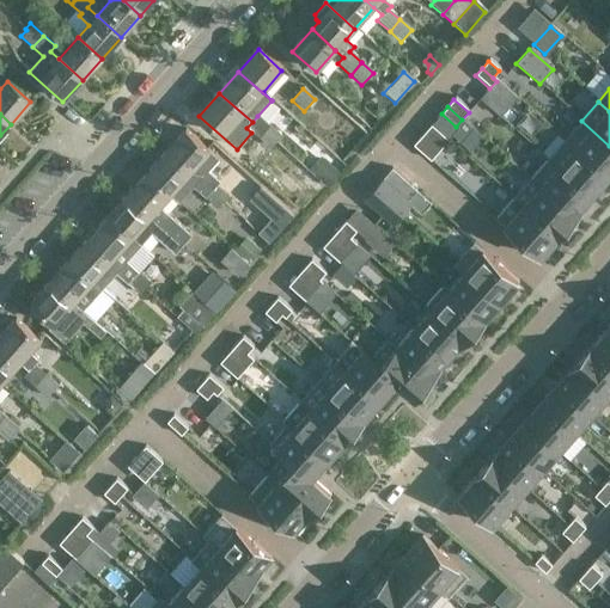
[(252,122),(246,128),(251,133),(257,139),(268,127),(257,116),(252,122)]
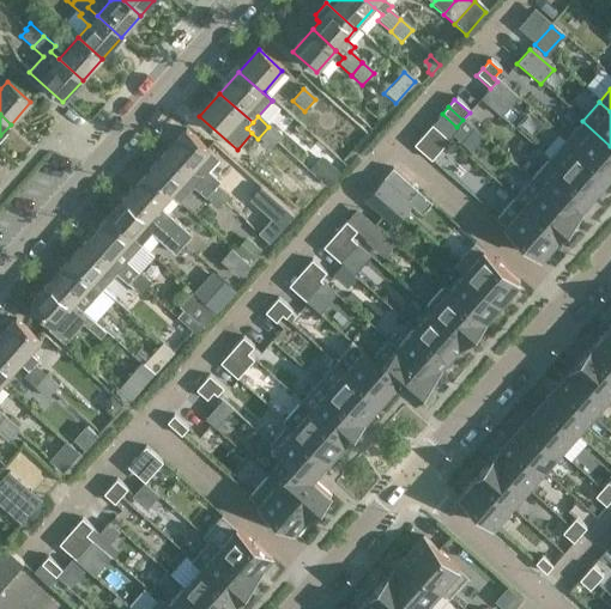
[(465,119),(452,133),(471,150),(484,135),(465,119)]
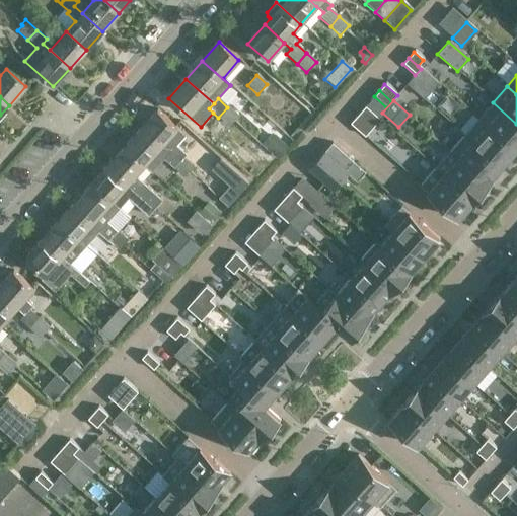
[(516,124),(493,102),(477,120),(516,153),(516,151),(516,124)]
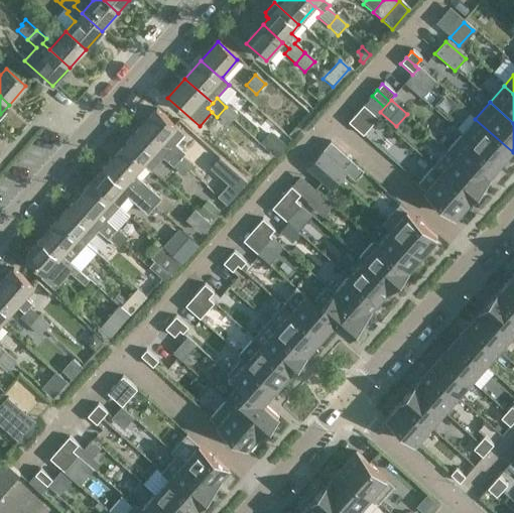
[(236,116),(226,107),(217,117),(227,126),(236,116)]
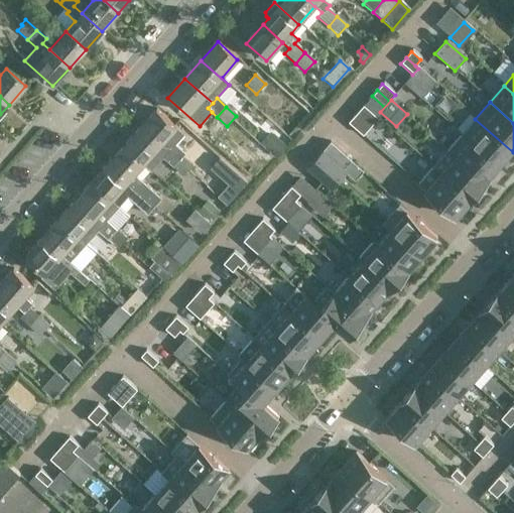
[(155,111),(139,129),(166,154),(162,158),(172,167),(181,157),(184,154),(174,145),(183,135),(177,129),(175,129),(155,111)]
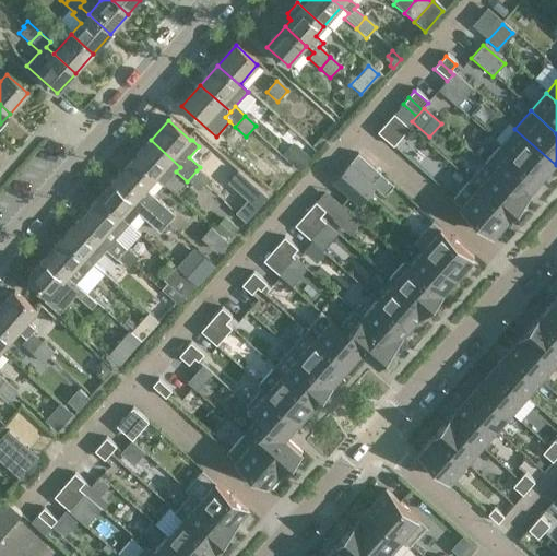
[(382,127),(376,133),(392,148),(398,141),(382,127)]
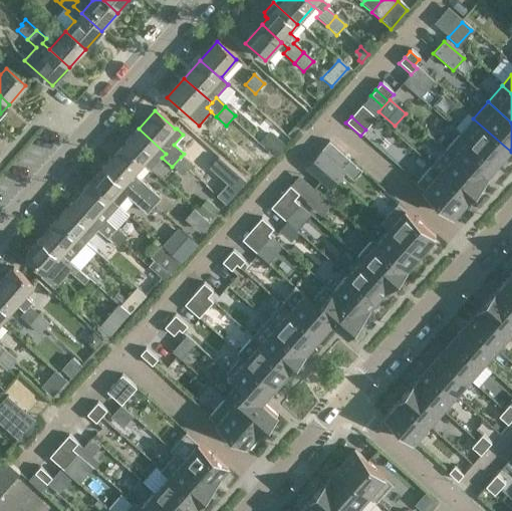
[(511,152),(473,118),(459,135),(496,168),(511,152)]
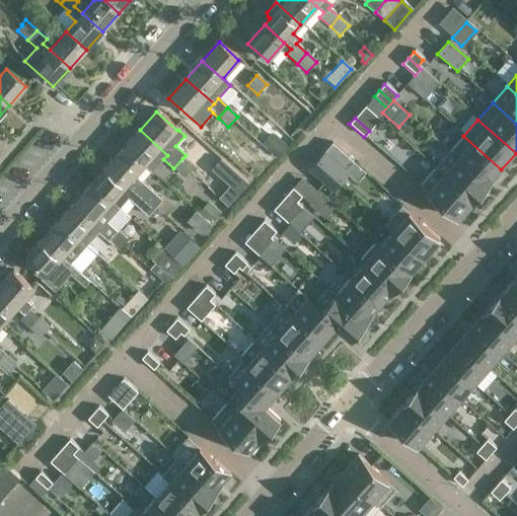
[(167,155),(140,130),(124,148),(144,166),(151,173),(163,159),(167,155)]
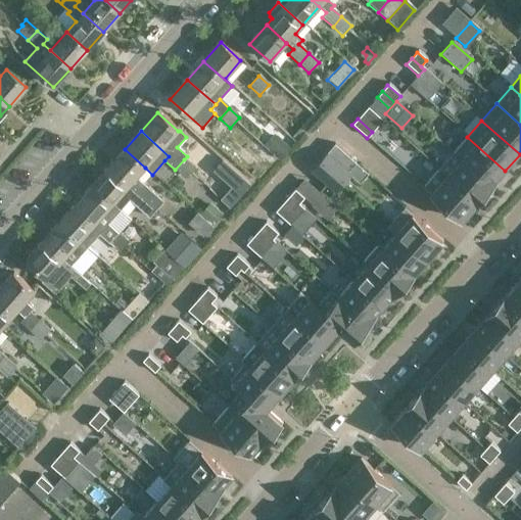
[(263,146),(275,156),(279,160),(289,149),(273,135),(263,146)]
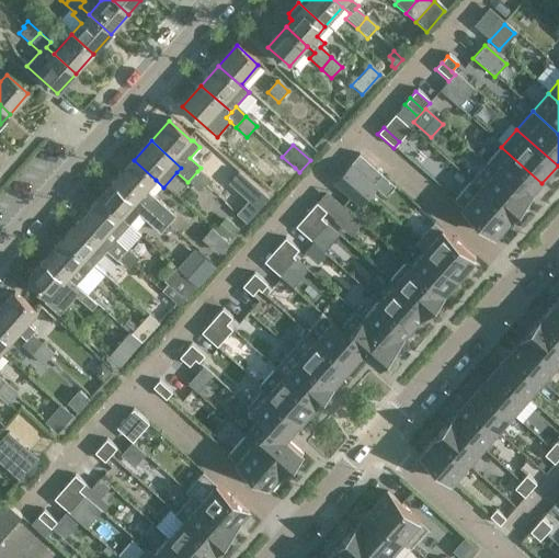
[(542,183),(501,147),(485,164),(526,202),(534,193),(533,193),(542,183)]
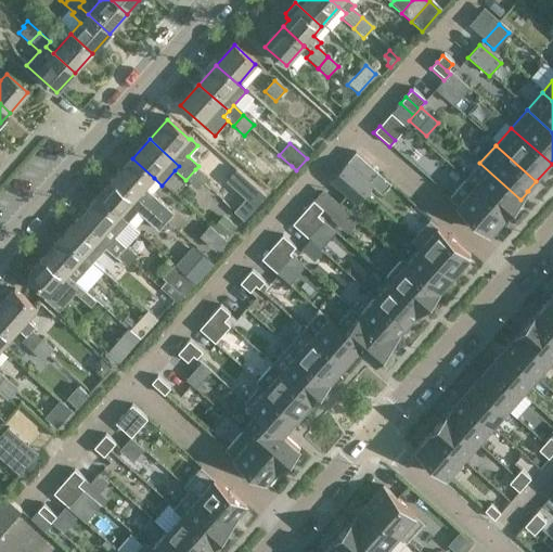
[(174,215),(144,189),(154,178),(131,158),(115,178),(166,223),(174,215)]
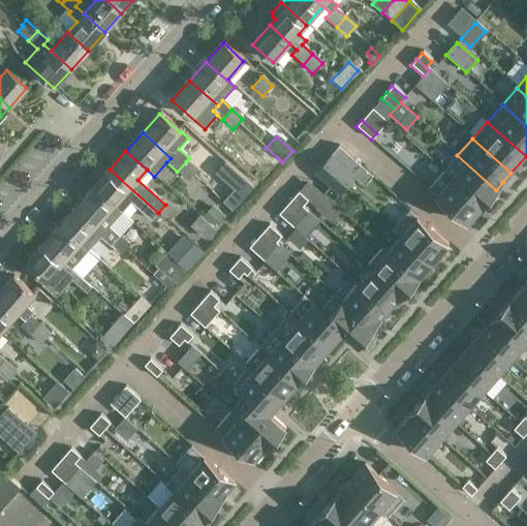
[(496,190),(457,155),(442,173),(481,207),(496,190)]
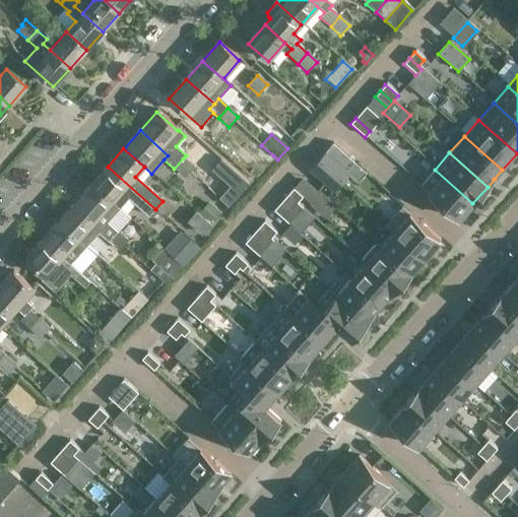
[(339,166),(324,153),(317,162),(337,180),(352,164),(346,157),(339,166)]
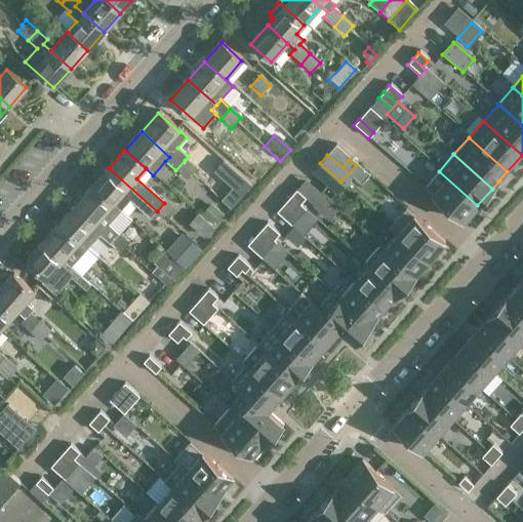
[(185,160),(175,170),(174,171),(185,181),(194,169),(185,160)]
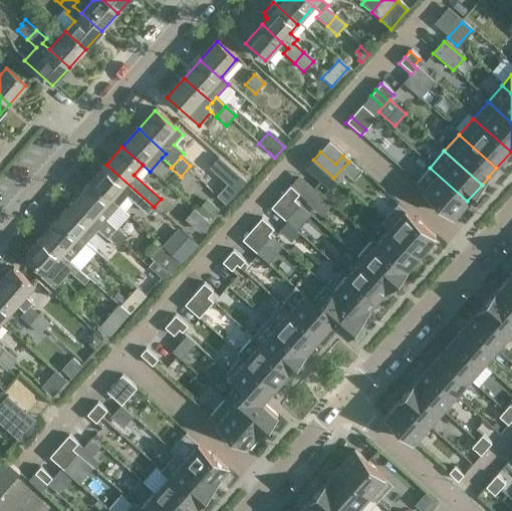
[(245,182),(218,158),(208,169),(226,186),(235,194),(245,182)]
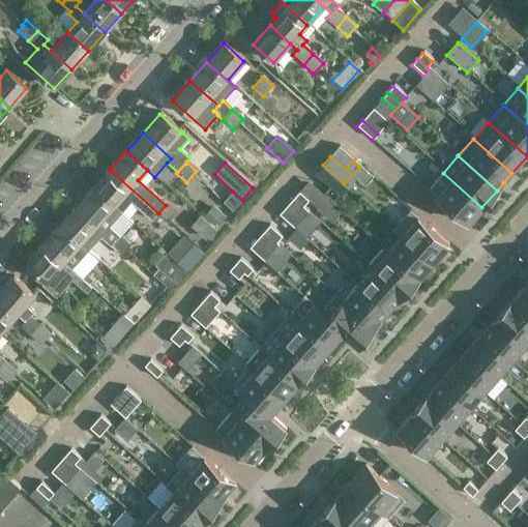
[(342,182),(339,180),(322,166),(313,175),(332,193),(342,182)]
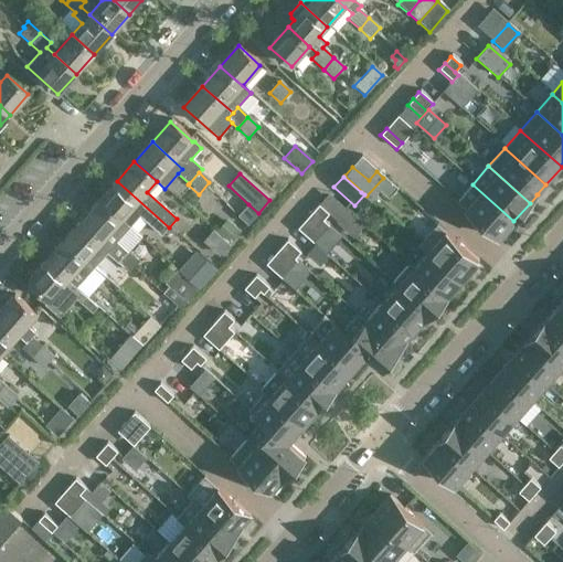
[(169,228),(117,181),(98,201),(116,216),(121,221),(129,228),(139,216),(161,236),(169,228)]
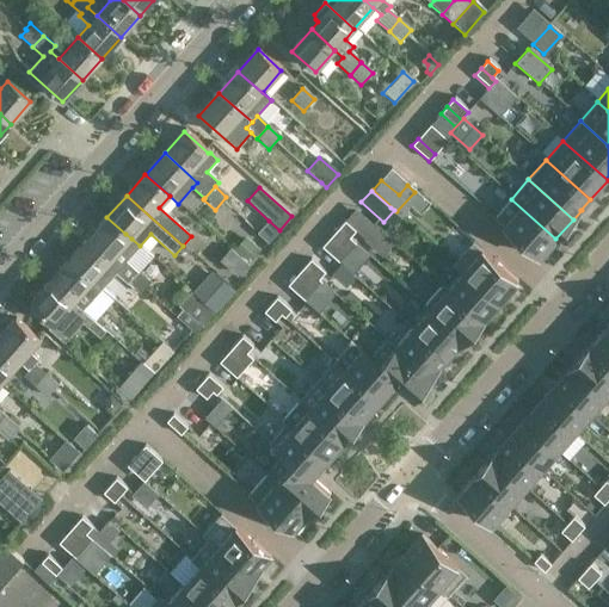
[(555,239),(511,199),(493,218),(539,259),(539,258),(555,239)]
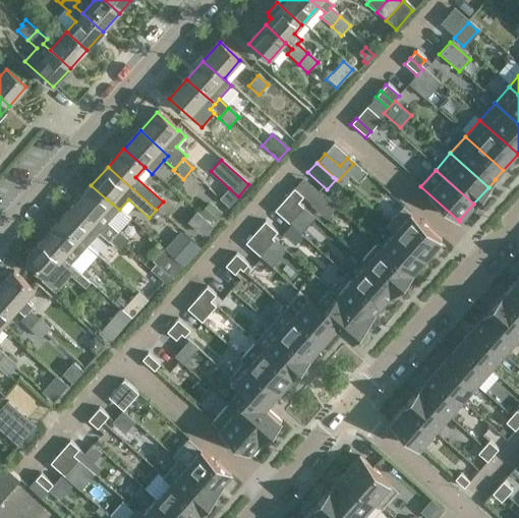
[(107,199),(91,185),(74,204),(102,228),(98,234),(107,243),(117,233),(129,219),(119,210),(112,204),(107,199)]
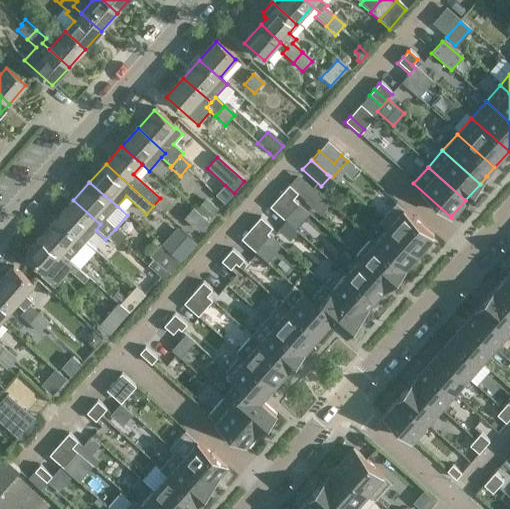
[(225,185),(215,196),(224,204),(234,193),(225,185)]
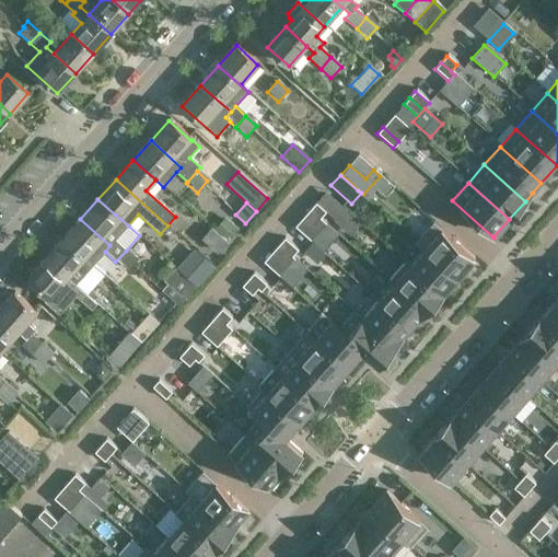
[(315,204),(309,210),(320,219),(325,213),(315,204)]
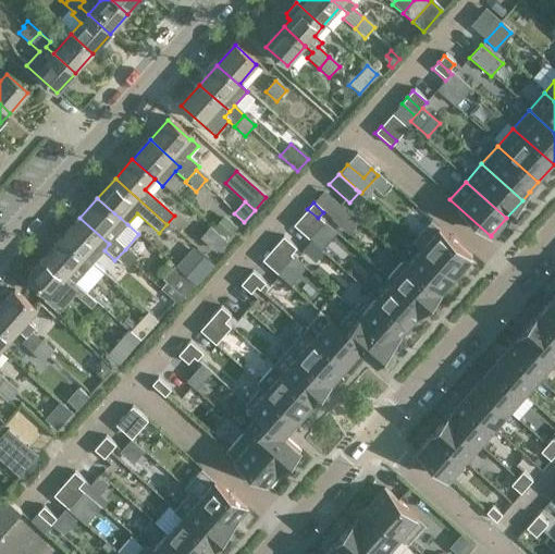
[(323,223),(318,218),(307,209),(300,218),(316,232),(323,223)]
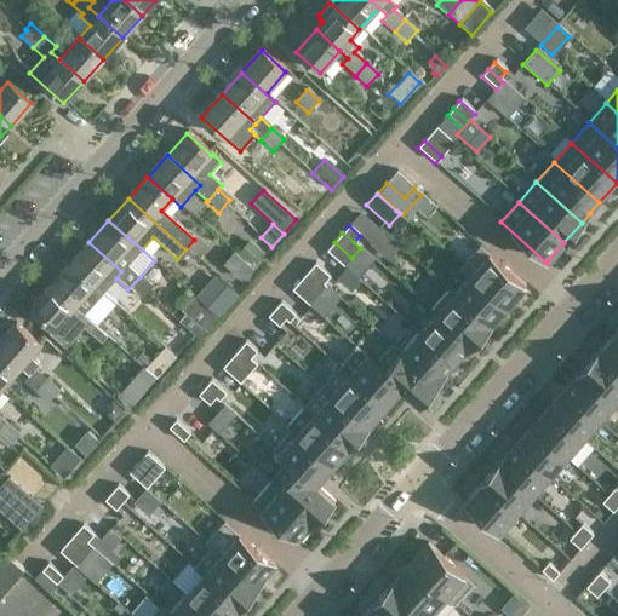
[(121,271),(89,242),(69,264),(103,293),(116,278),(121,271)]
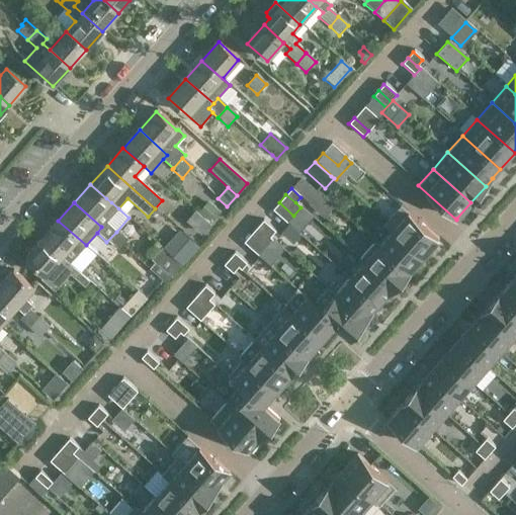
[(400,206),(384,223),(423,256),(438,240),(400,206)]
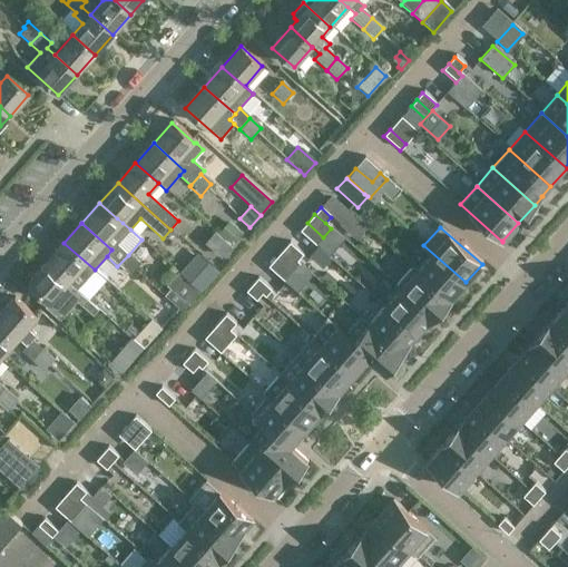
[(216,235),(206,246),(221,258),(229,247),(216,235)]
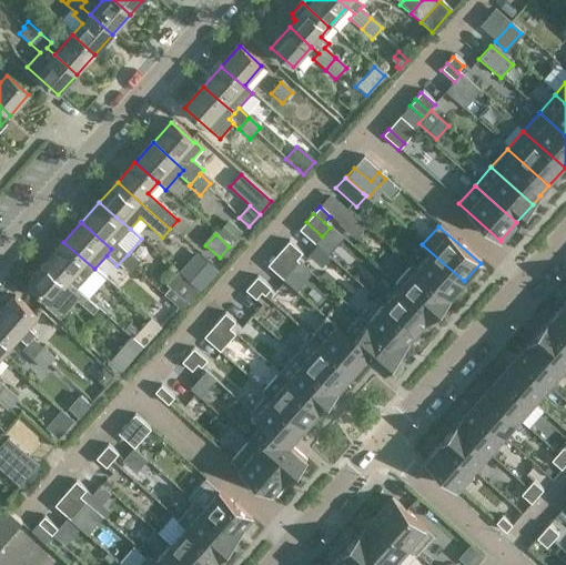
[(94,269),(63,242),(46,262),(76,289),(94,269)]
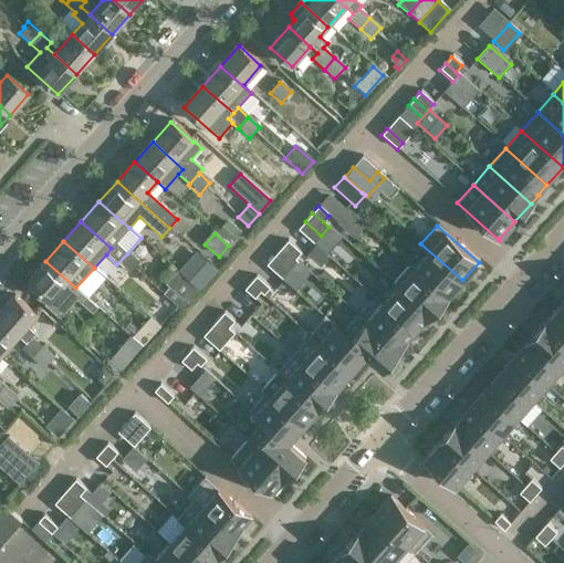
[(286,242),(281,248),(294,260),(300,253),(286,242)]
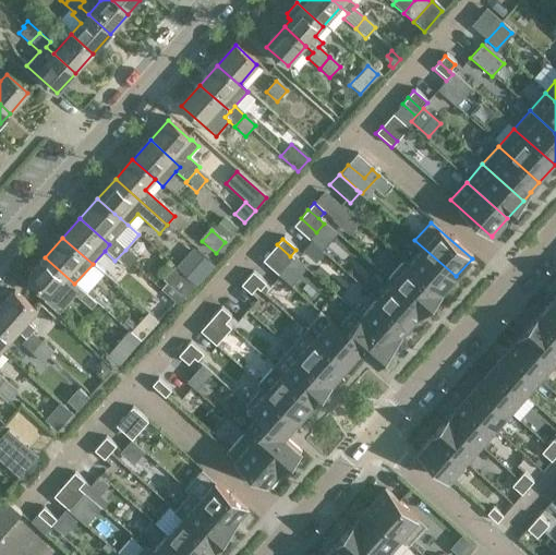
[(421,249),(407,264),(440,294),(456,276),(414,240),(413,242),(421,249)]
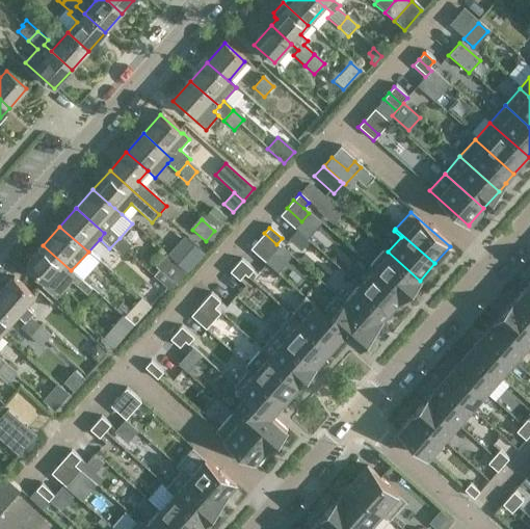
[(276,244),(264,233),(258,240),(273,254),(279,246),(276,244)]
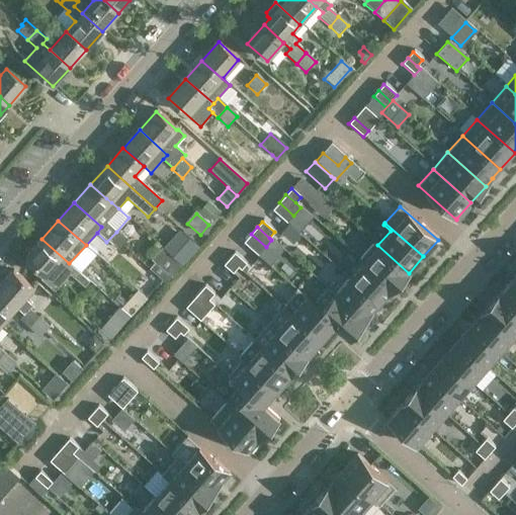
[(126,241),(116,232),(106,242),(117,251),(126,241)]
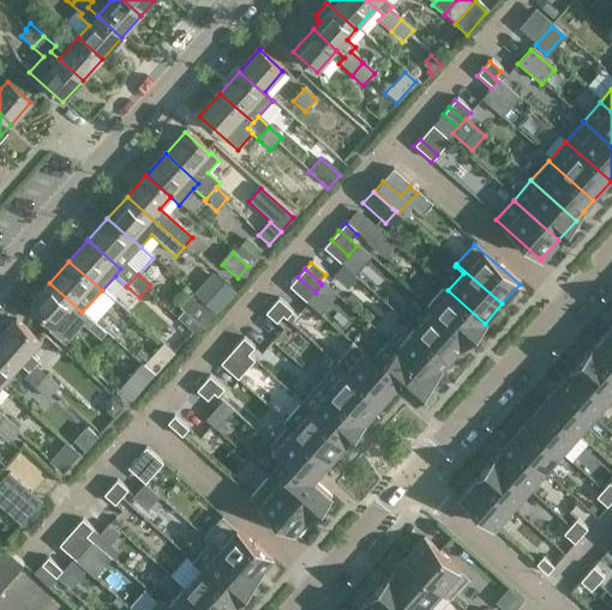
[(82,312),(49,283),(30,305),(53,325),(48,331),(64,345),(83,325),(101,340),(106,334),(82,312)]
